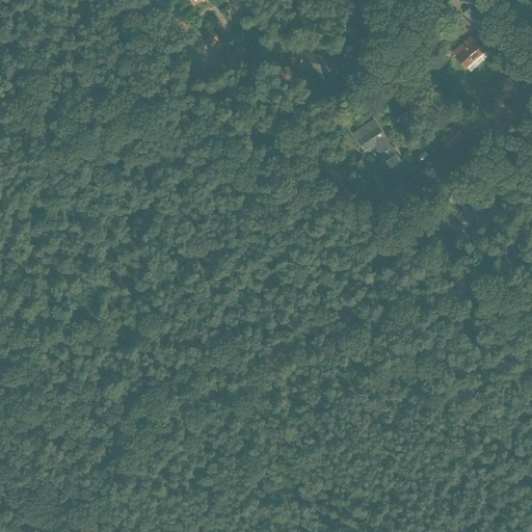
[(474,26),(484,17),(477,9),(472,14),(468,9),(462,14),(474,26)]
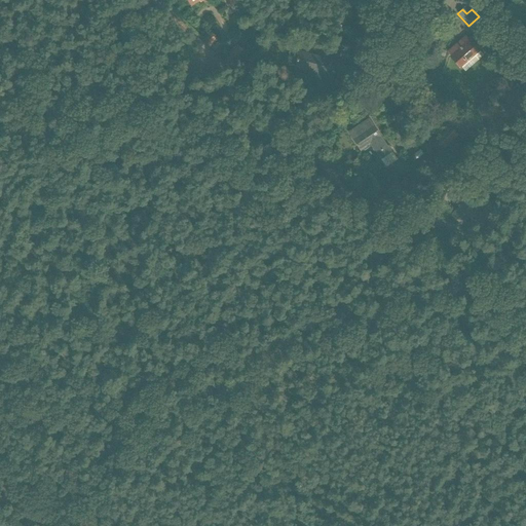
[(448,52),(454,60),(460,67),(479,50),(466,36),(460,41),(463,44),(459,48),(456,44),(448,52)]
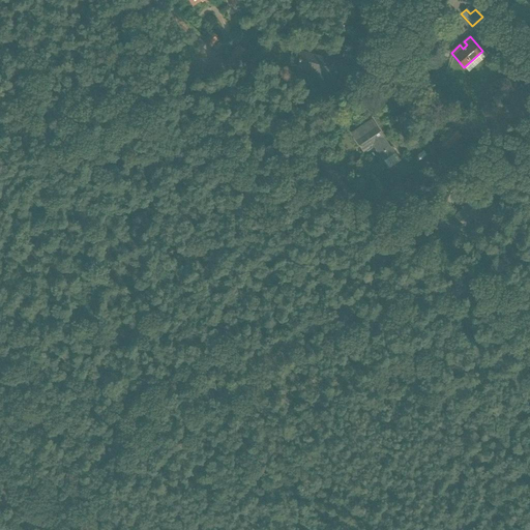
[(245,53),(238,45),(226,58),(233,65),(245,53)]
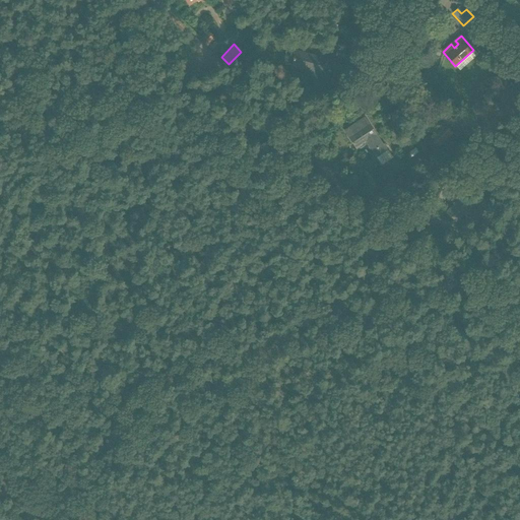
[(331,59),(331,61),(297,52),(291,66),(327,76),(328,71),(344,75),(347,63),(331,59)]
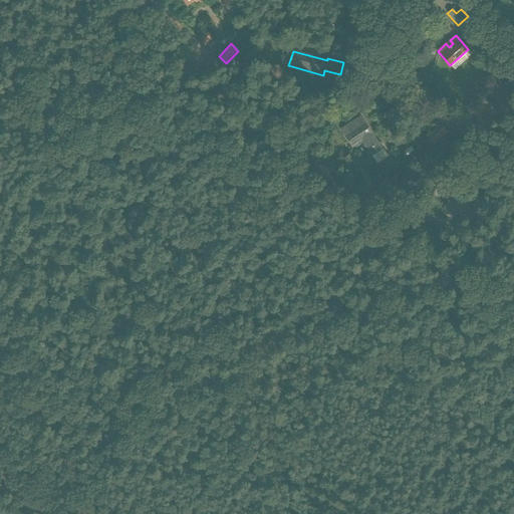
[(411,121),(419,114),(413,107),(405,114),(411,121)]
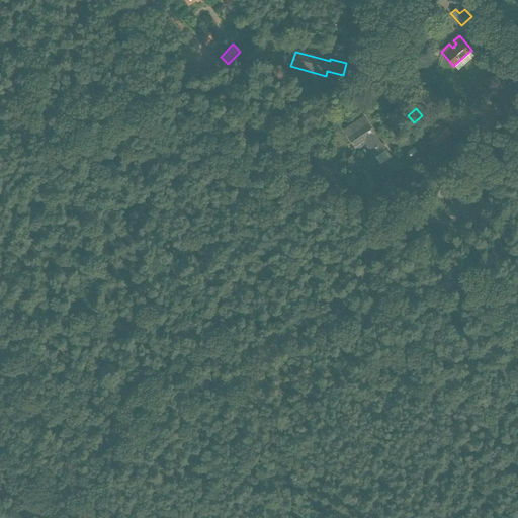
[(362,117),(356,121),(343,131),(354,148),(364,142),(374,157),(386,149),(382,144),(380,145),(374,135),(362,117)]
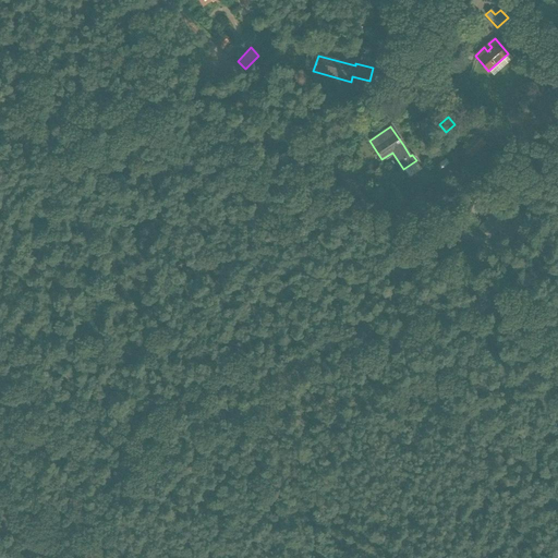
[(463,153),(471,160),(486,143),(478,135),(463,153)]
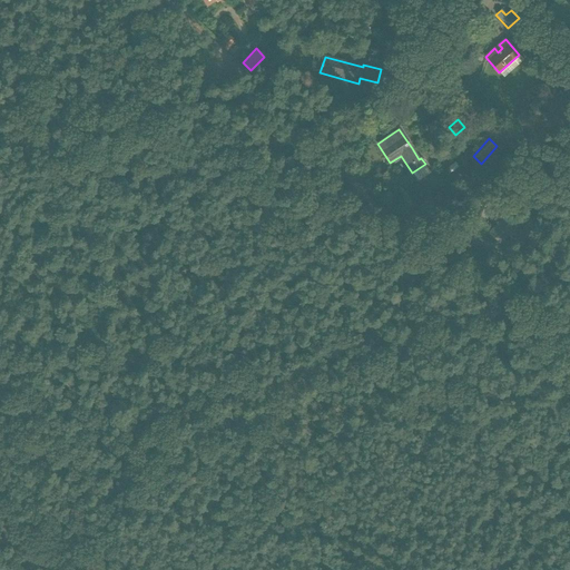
[(436,179),(445,173),(442,167),(432,174),(436,179)]
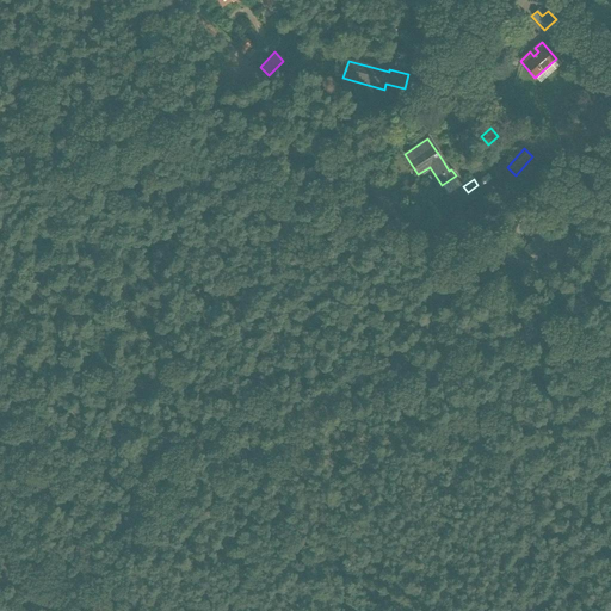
[(555,196),(559,199),(567,191),(561,185),(557,189),(560,191),(555,196)]
